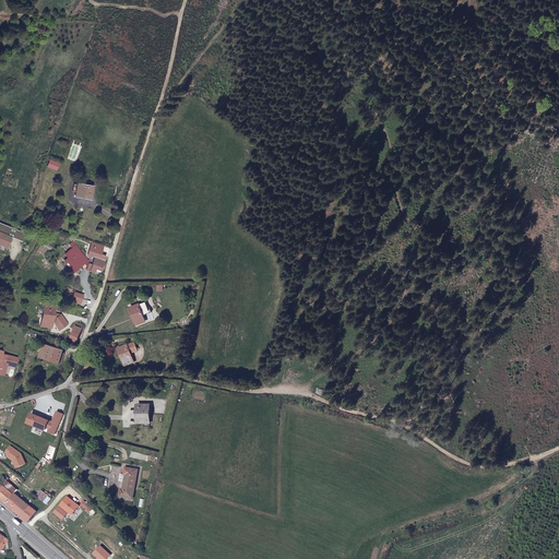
[(88,199),(91,188),(76,185),(74,195),(88,199)]
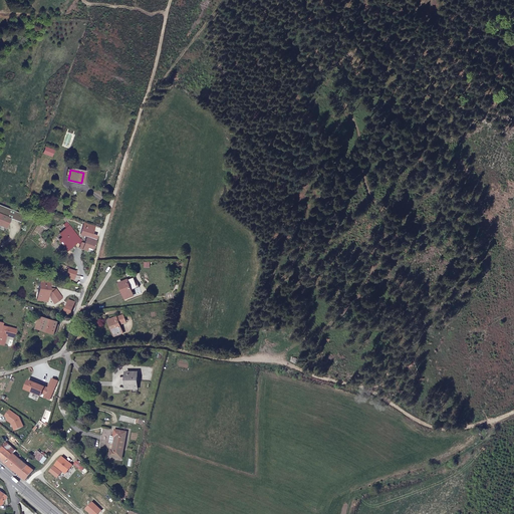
[(11,221),(5,218),(0,216),(0,227),(7,231),(11,221)]
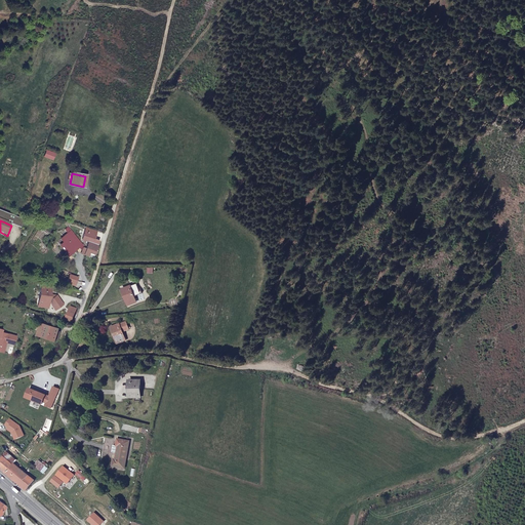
[(61,246),(67,252),(70,256),(81,246),(70,233),(61,241),(63,244),(61,246)]
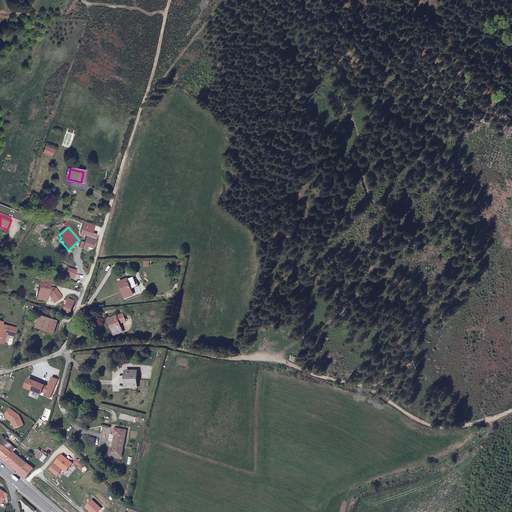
[(92,235),(85,232),(83,240),(81,245),(84,246),(85,243),(91,244),(94,237),(92,237),(92,235)]
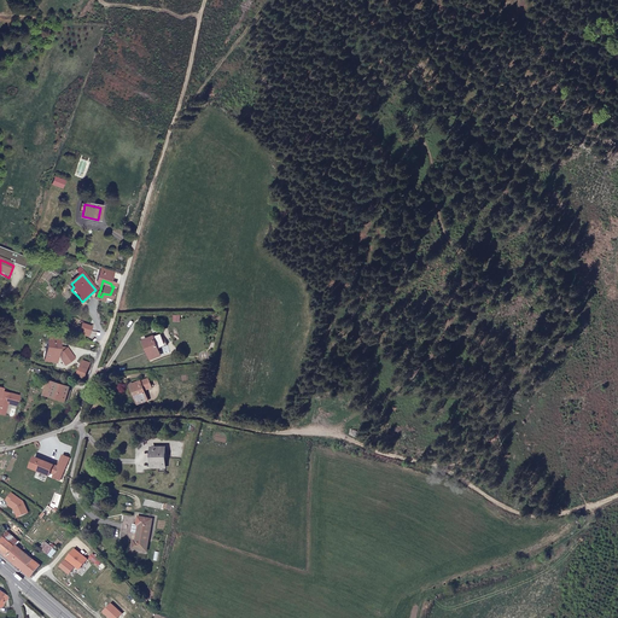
[(144,340),(151,357),(161,354),(158,348),(167,344),(163,336),(162,336),(161,333),(144,340)]
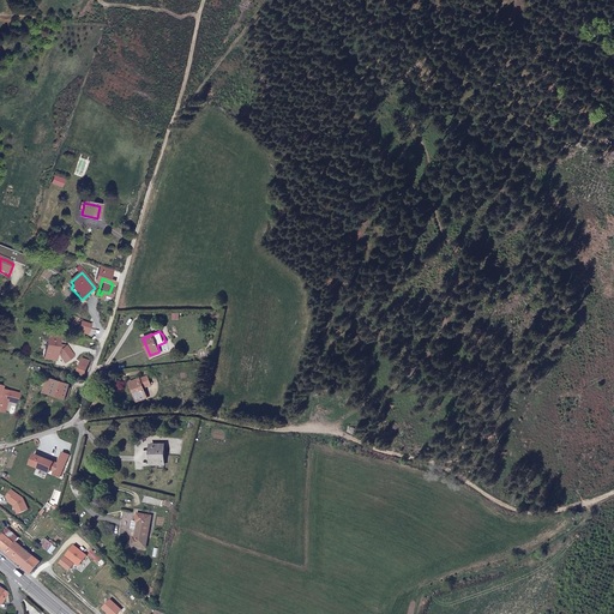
[(61,339),(50,336),(47,345),(48,347),(47,351),(46,350),(43,359),(55,361),(61,339)]
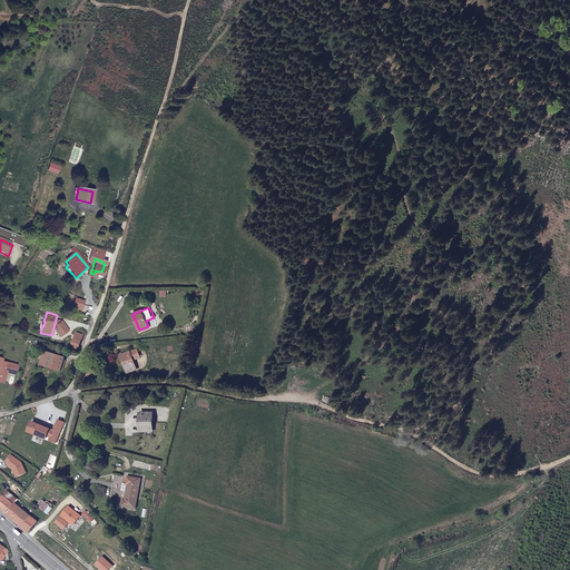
[(140,357),(137,350),(121,355),(127,372),(135,370),(133,361),(140,357)]
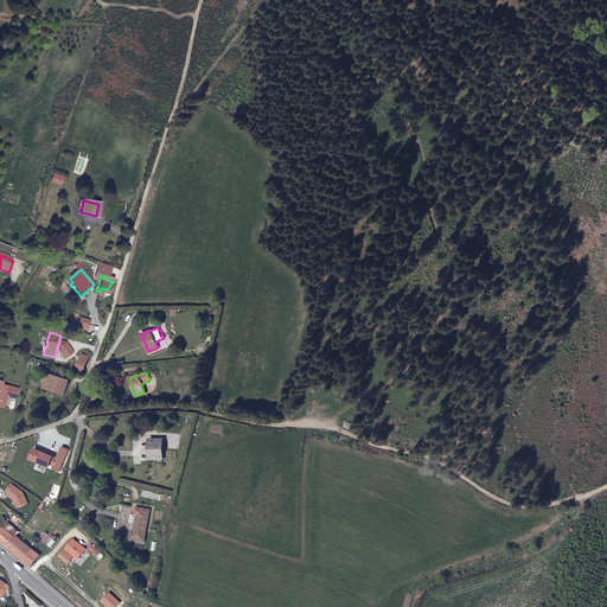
[(64,394),(69,381),(50,375),(46,387),(51,388),(51,390),(64,394)]
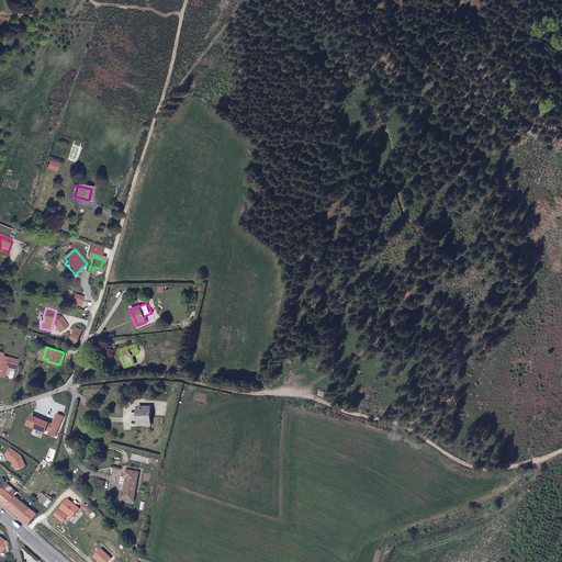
[(148,409),(137,409),(137,424),(148,424),(148,409)]
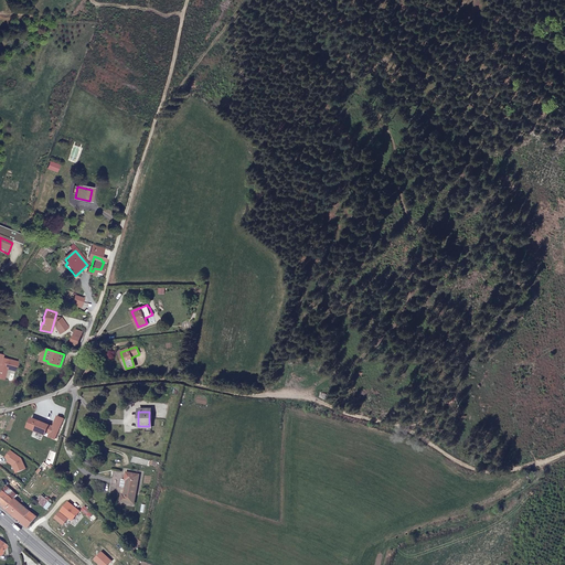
[(110,469),(108,489),(117,491),(120,470),(110,469)]
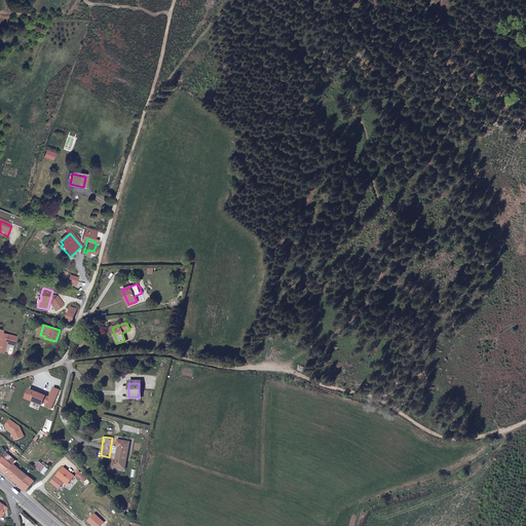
[(112,459),(111,465),(123,467),(126,451),(128,441),(116,439),(115,445),(116,446),(113,459),(112,459)]
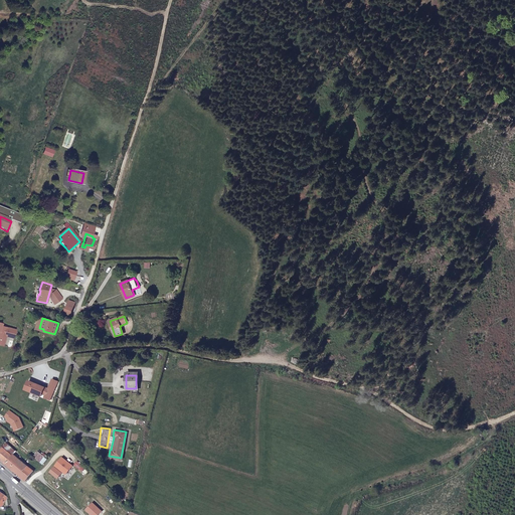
[(6,443),(0,449),(0,460),(25,481),(33,472),(14,455),(17,452),(15,451),(6,443)]
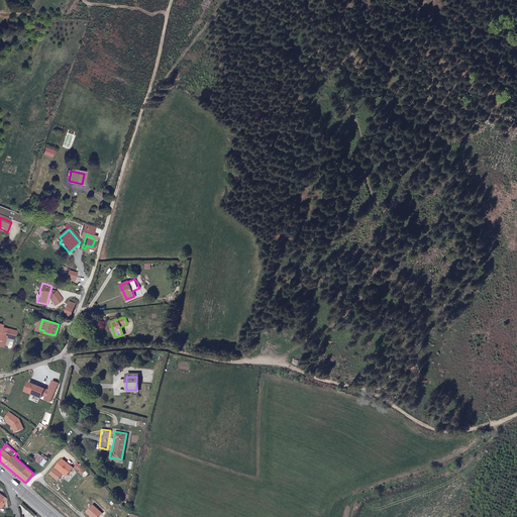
[(34,459),(40,466),(41,466),(44,462),(45,460),(39,455),(34,459)]
